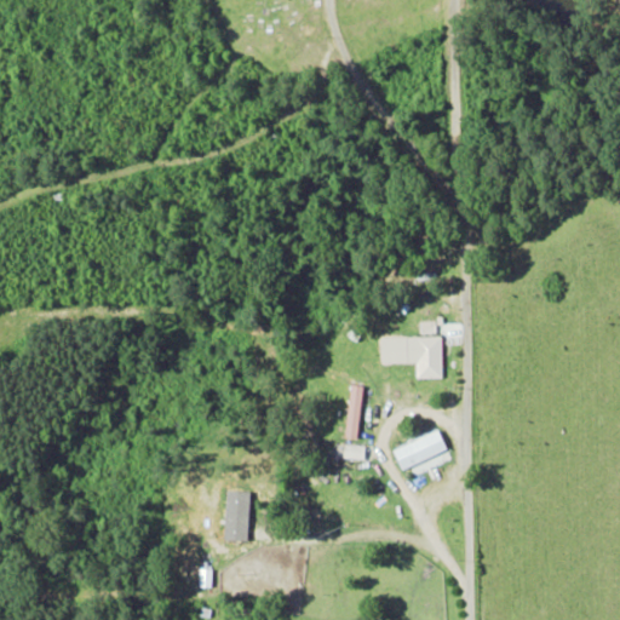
[(442,378),(441,336),(417,337),(418,378),(442,378)]
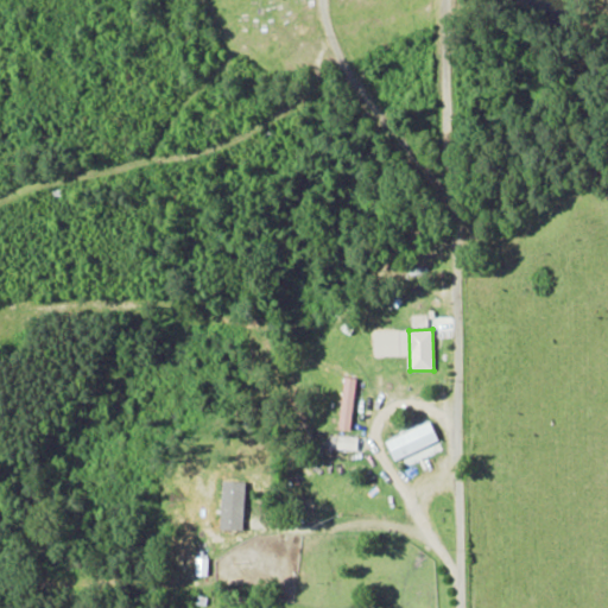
[(407,331),(377,331),(377,355),(409,355),(407,331)]
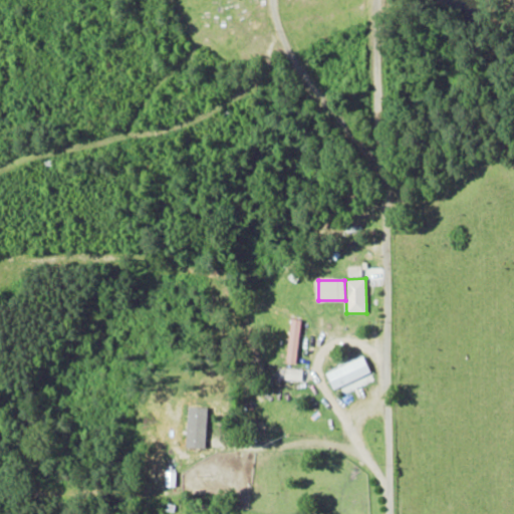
[(302,319),(292,318),(286,362),(296,363),(302,319)]
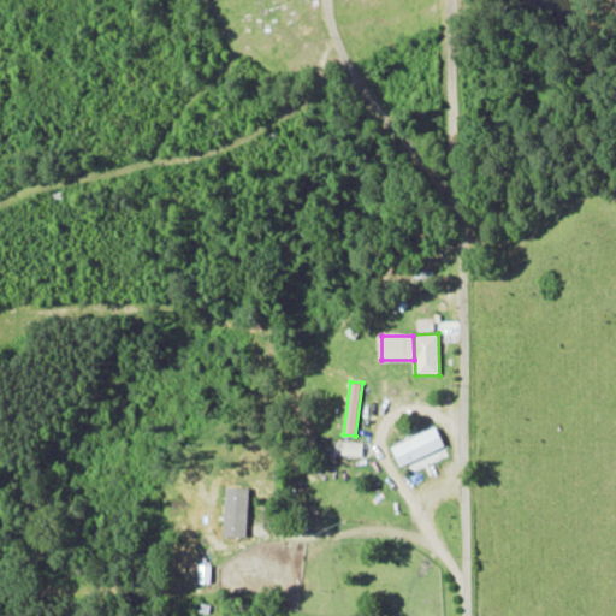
[(390,446),(400,468),(408,465),(412,472),(449,456),(436,426),(390,446)]
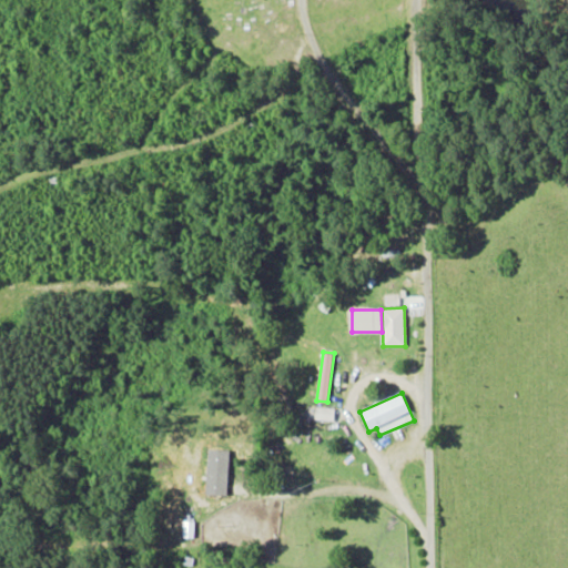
[(341,409),(317,406),(315,419),(340,422),(341,409)]
